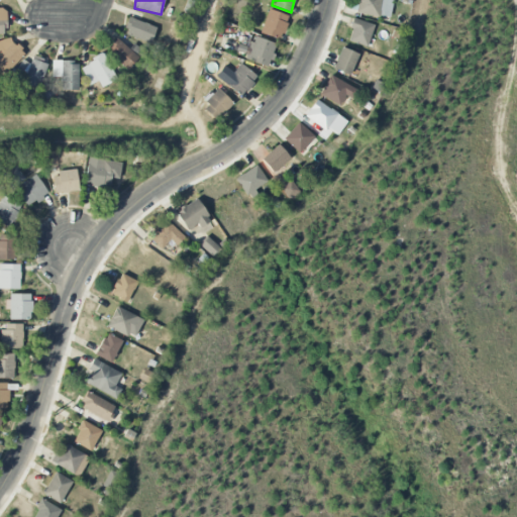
[(393,0),(357,0),(355,12),(389,19),(393,0)]
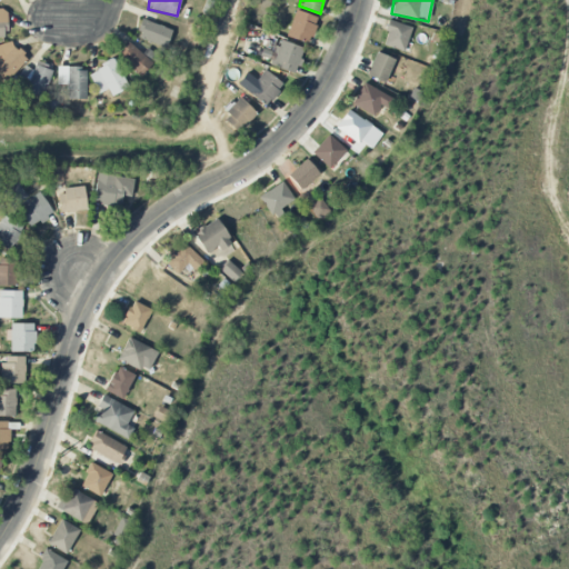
[(287,36),(309,45),(318,18),(296,10),(287,36)]
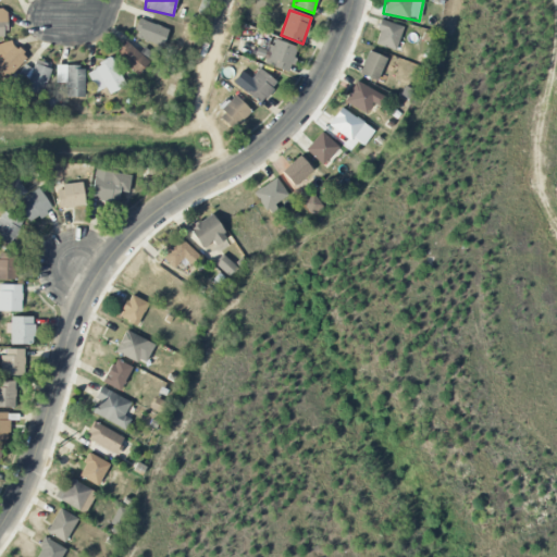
[(162,47),(169,29),(139,19),(133,36),(162,47)]
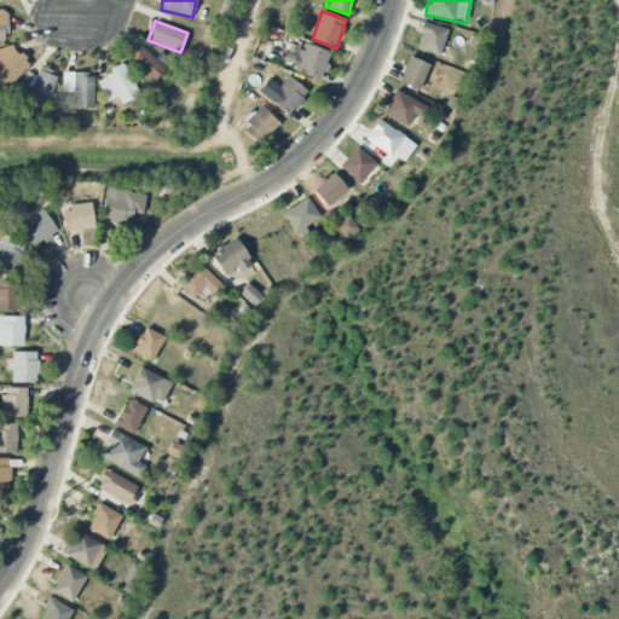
[(447,29),(424,22),(416,48),(440,56),(447,29)]
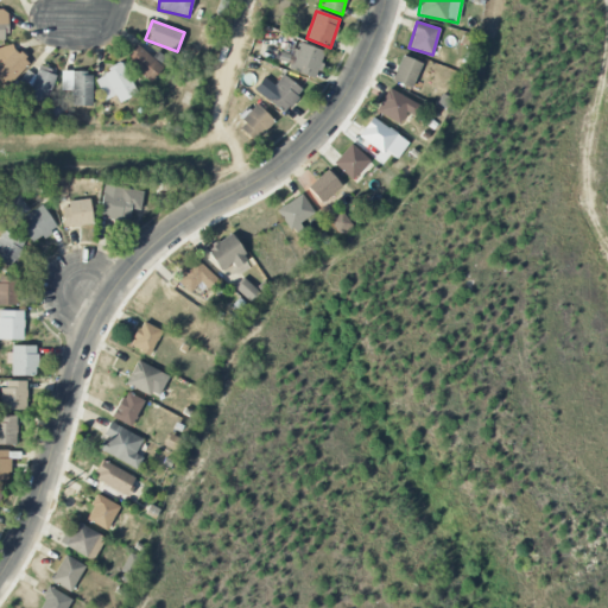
[(7,39),(0,45),(0,81),(5,87),(30,63),(7,39)]
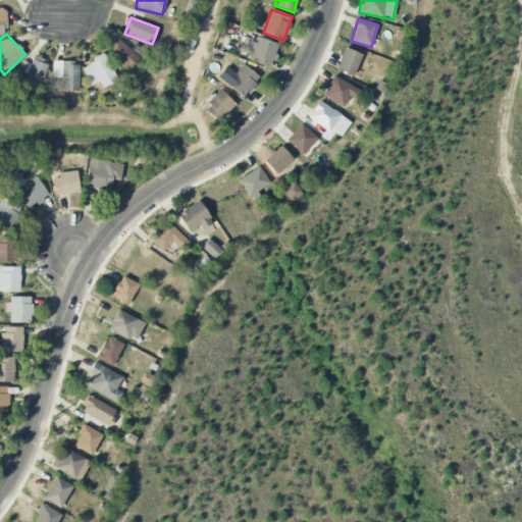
[(252,50),(249,49),(246,59),(271,68),(279,45),(257,36),(252,50)]
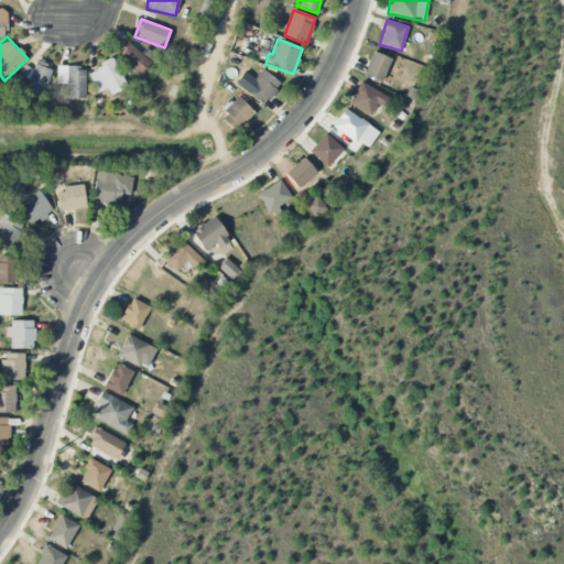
[(140,76),(152,64),(128,41),(116,54),(140,76)]
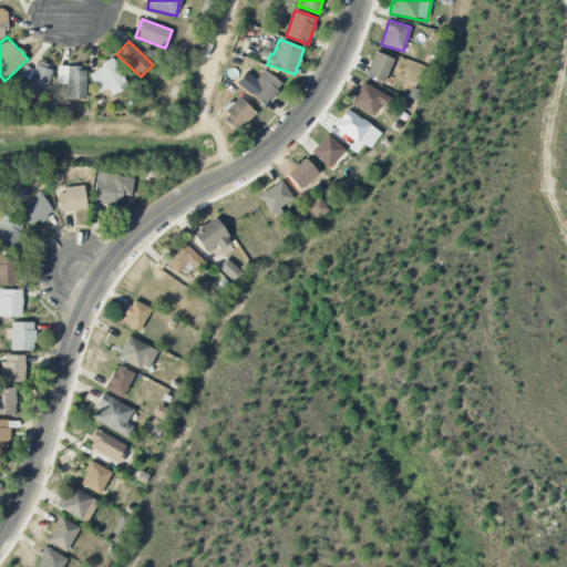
[(393,59),(374,52),(366,75),(384,82),(393,59)]
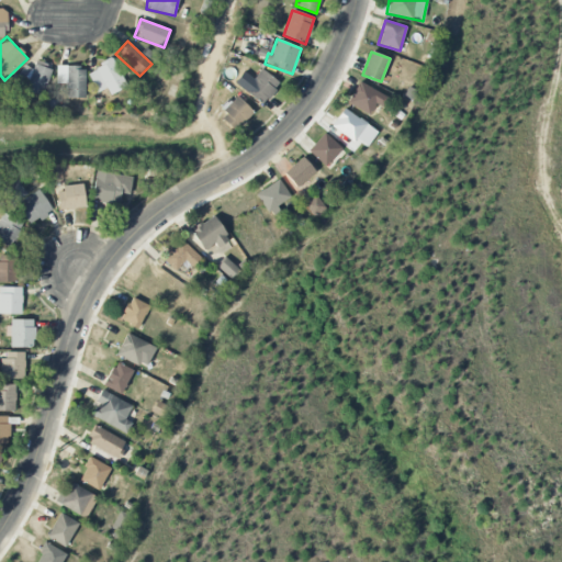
[(107,88),(110,96),(127,87),(113,59),(87,72),(98,93),(107,88)]
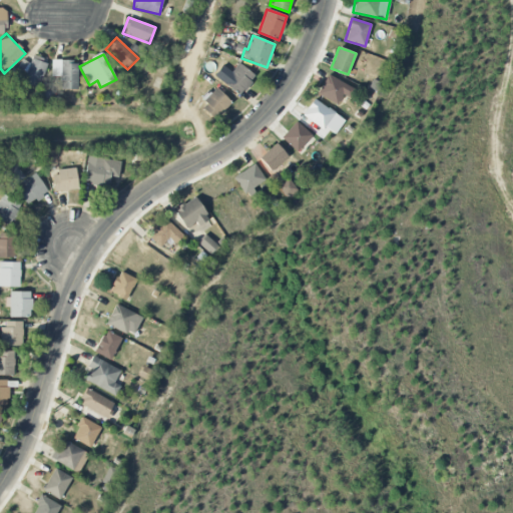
[(37,88),(49,63),(33,56),(30,63),(24,60),(15,78),(37,88)]
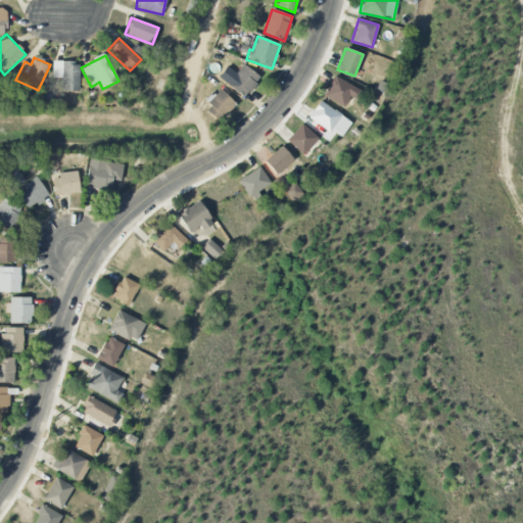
[(61,92),(80,92),(80,62),(52,62),(52,78),(61,78),(61,92)]
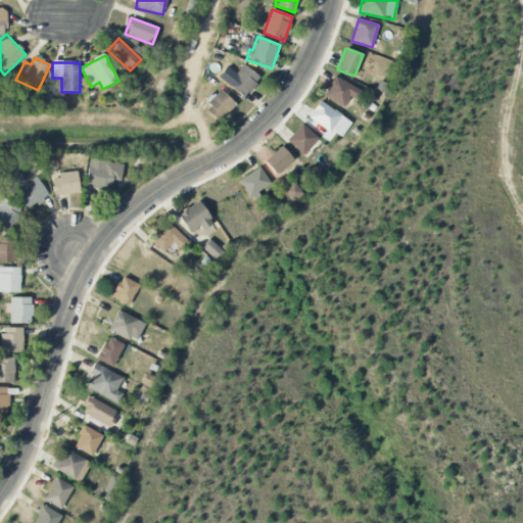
[(243,98),(260,79),(243,62),(226,82),(243,98)]
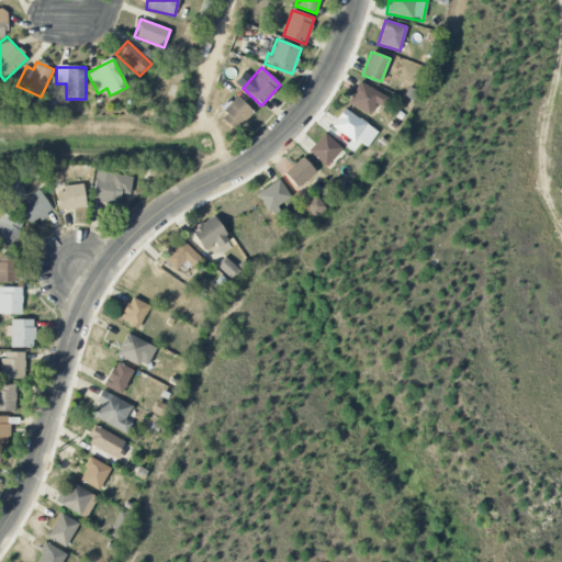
[(382,107),(388,98),(359,81),(347,103),(369,116),(377,103),(382,107)]
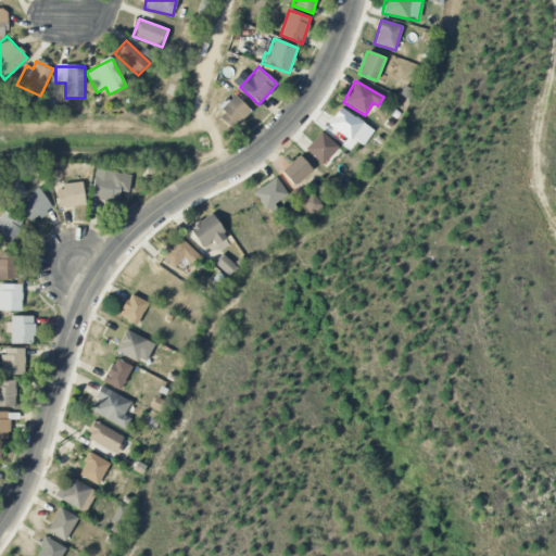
[(217,116),(232,130),(251,111),(236,97),(217,116)]
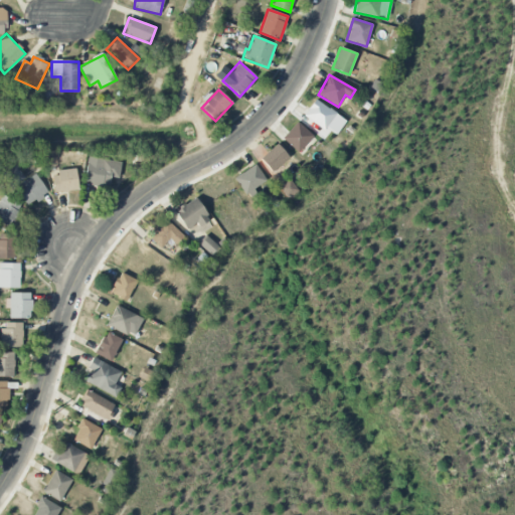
[(325,130),(336,113),(315,100),(304,117),(325,130)]
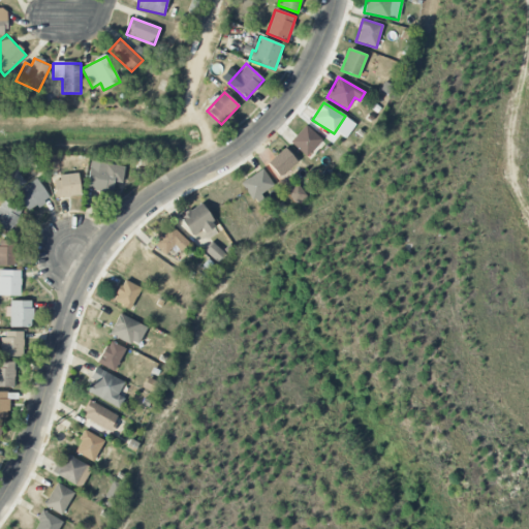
[(290,142),(307,156),(321,141),(306,125),(290,142)]
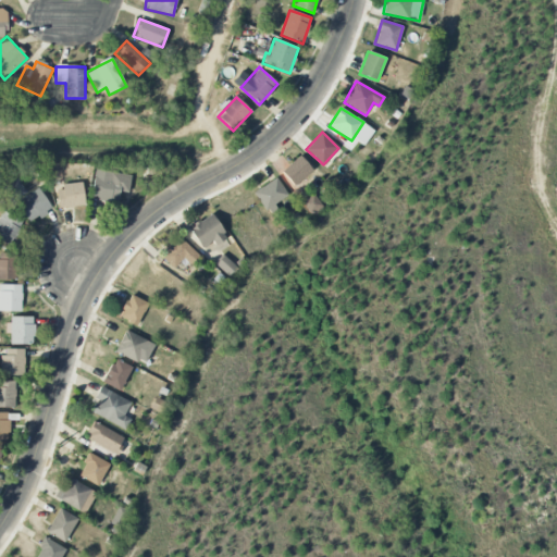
[(295,186),(313,171),(300,156),(282,171),(295,186)]
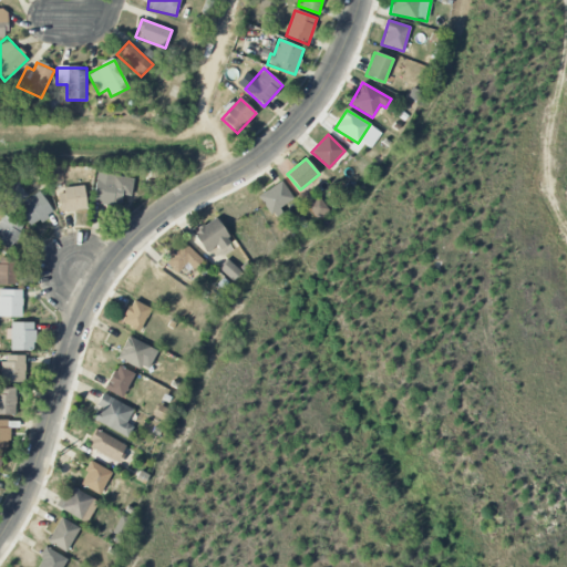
[(121,205),(122,195),(131,196),(133,177),(96,174),(93,203),(121,205)]
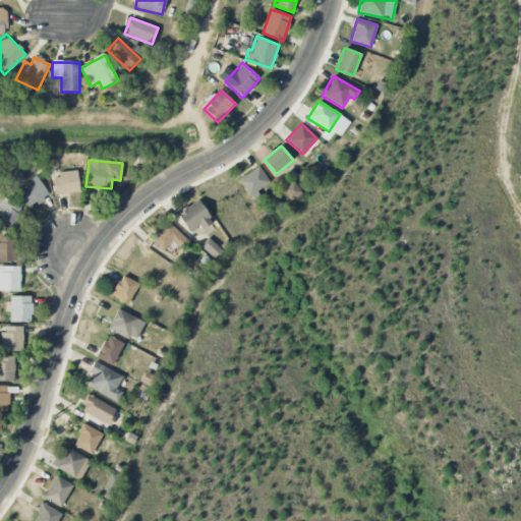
[(270,185),(259,167),(237,179),(247,197),(270,185)]
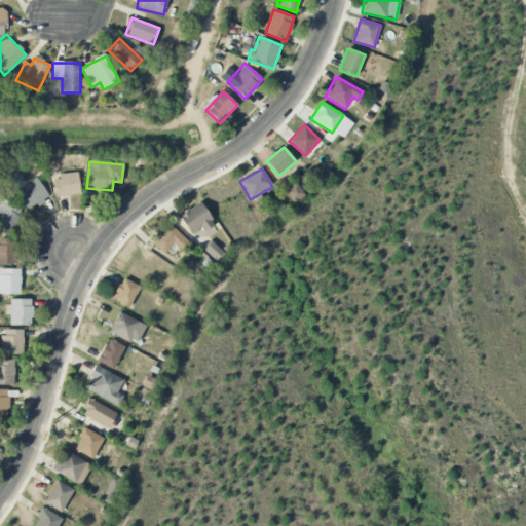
[(3,177),(10,191),(25,183),(17,170),(3,177)]
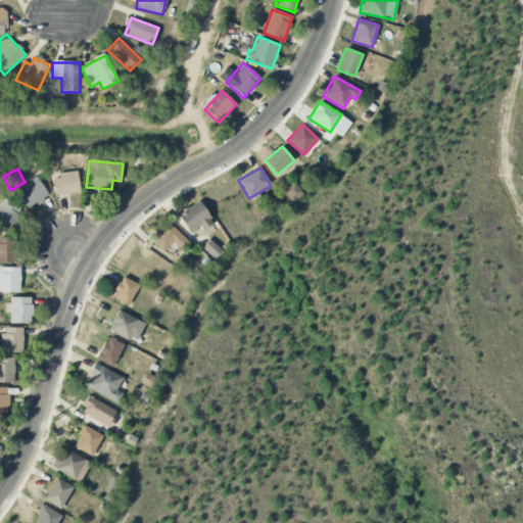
[(79,194),(78,174),(53,175),(54,195),(79,194)]
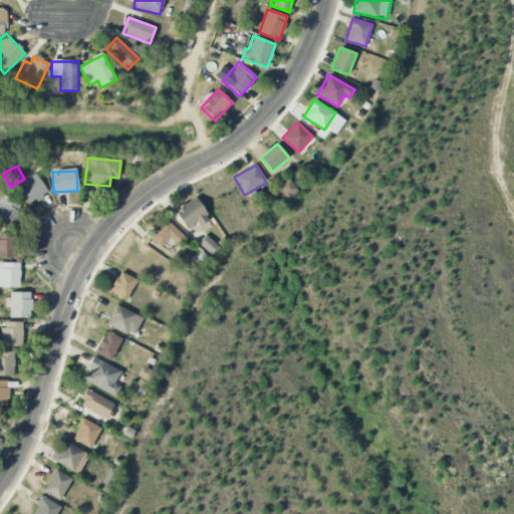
[(27,205),(47,191),(35,174),(15,188),(27,205)]
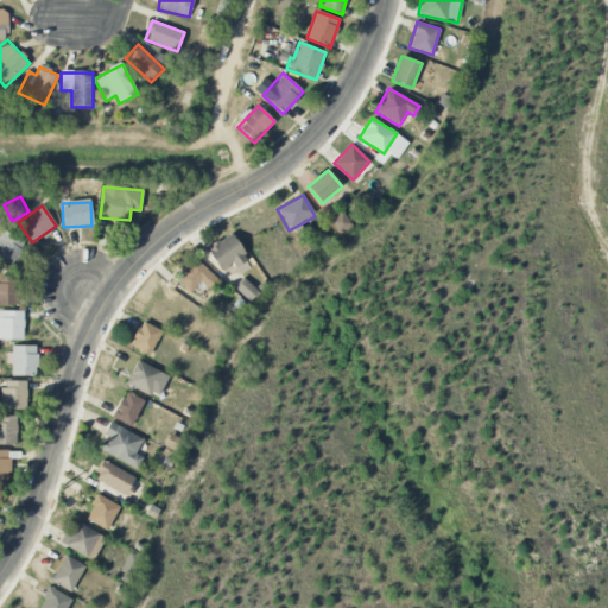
[(350,225),(342,213),(329,221),(339,234),(350,225)]
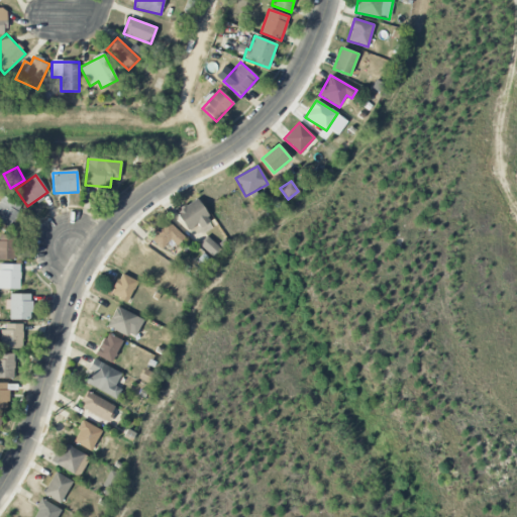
[(0,201),(0,222),(10,228),(22,206),(3,196),(0,201)]
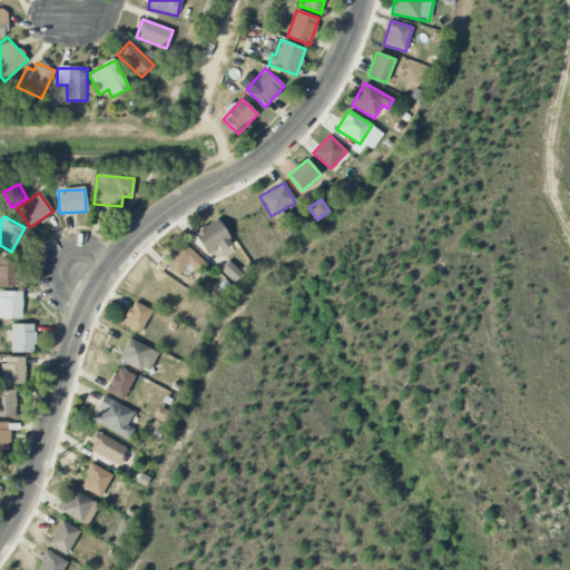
[(208,257),(232,242),(217,218),(194,234),(208,257)]
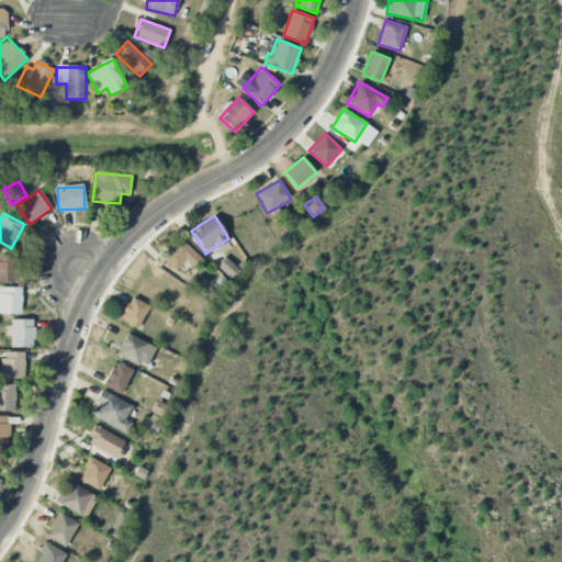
[(184,261),(191,268),(201,258),(179,237),(163,255),(177,269),(184,261)]
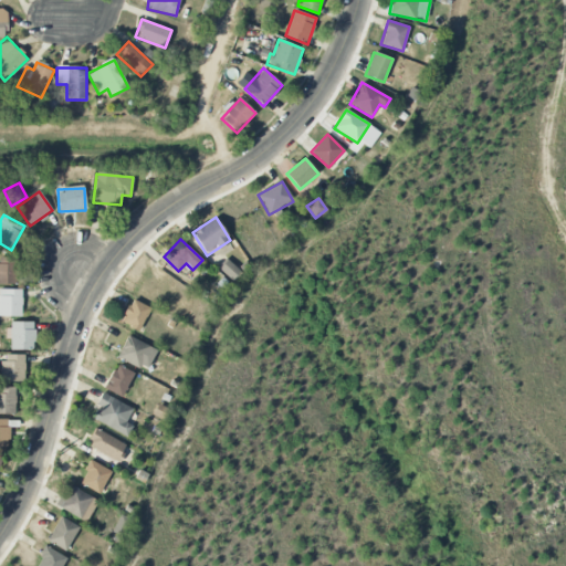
[(0,283),(16,284),(16,258),(0,257),(0,283)]
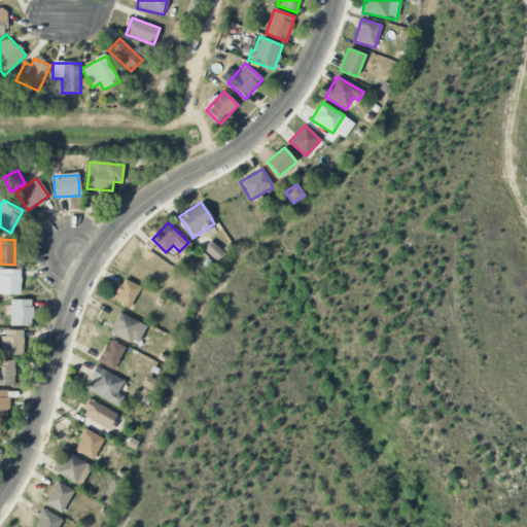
[(217,262),(224,254),(212,242),(204,250),(217,262)]
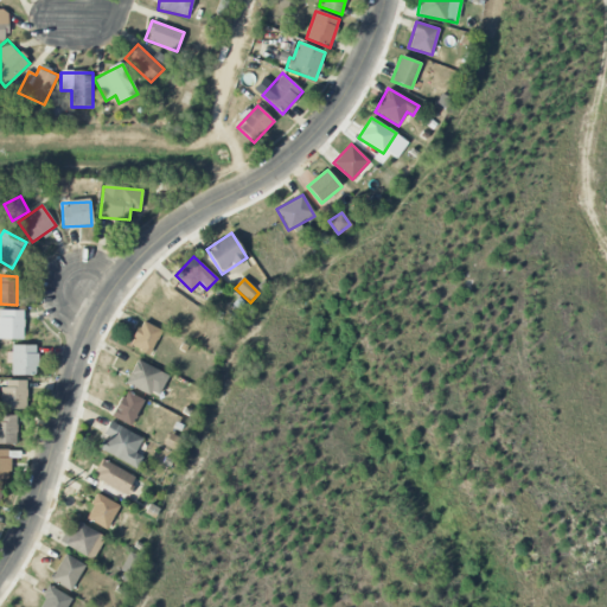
[(0,338),(24,339),(24,310),(0,310),(0,338)]
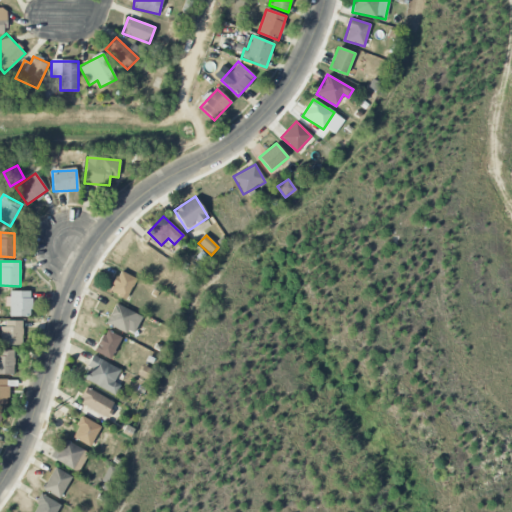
[(110,293),(127,299),(135,277),(118,271),(110,293)]
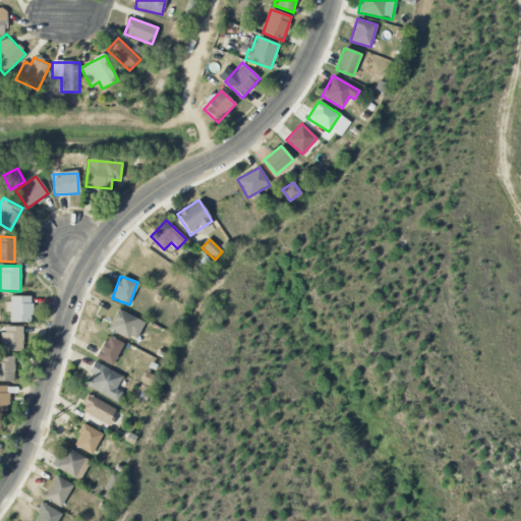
[(32,296),(7,296),(7,312),(9,312),(9,322),(32,322),(32,296)]
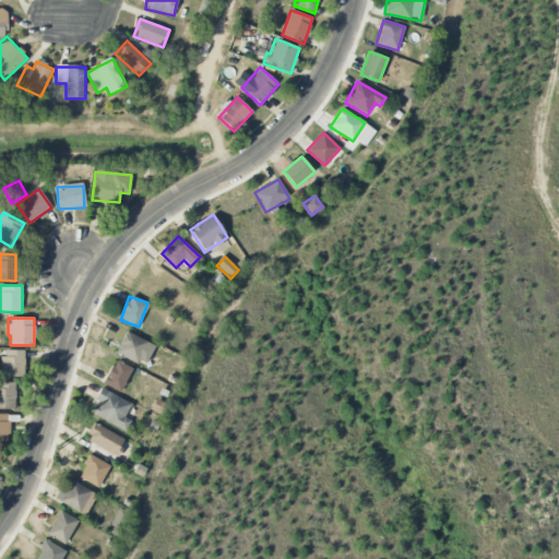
[(145,367),(155,345),(126,331),(116,352),(145,367)]
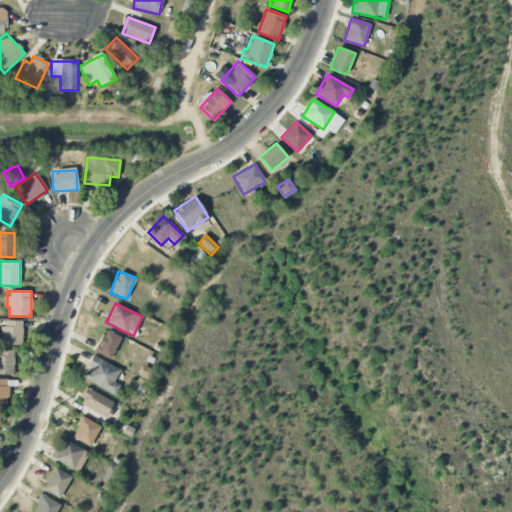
[(2,345),(22,345),(22,321),(2,320),(2,345)]
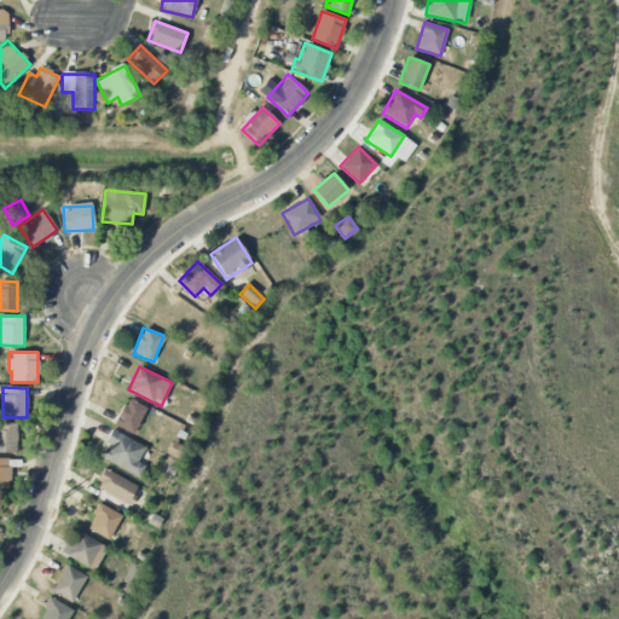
[(136,434),(145,406),(126,399),(115,427),(136,434)]
